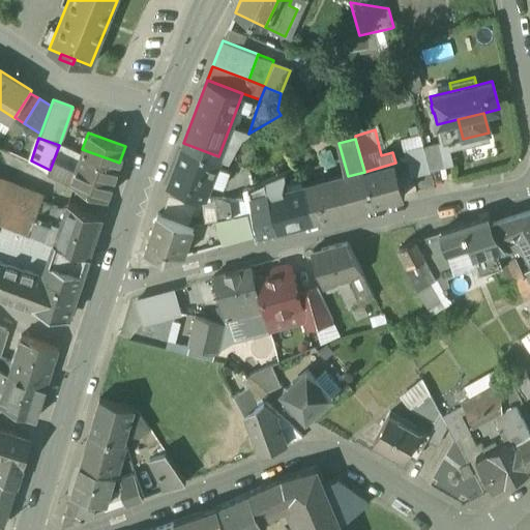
[(439,142),(423,146),(430,171),(445,167),(439,142)]
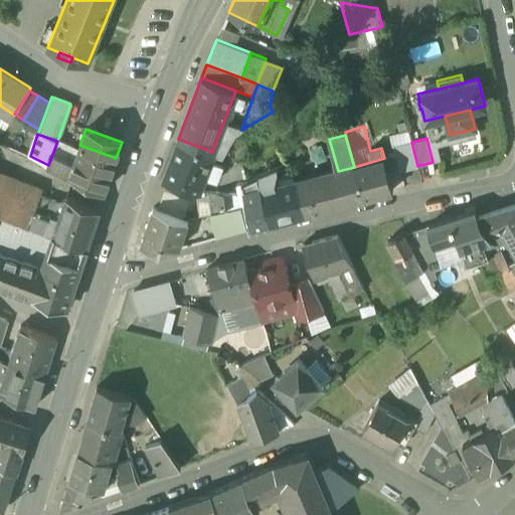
[(212,152),(178,139),(163,179),(167,180),(193,190),(200,191),(214,153),(212,152)]
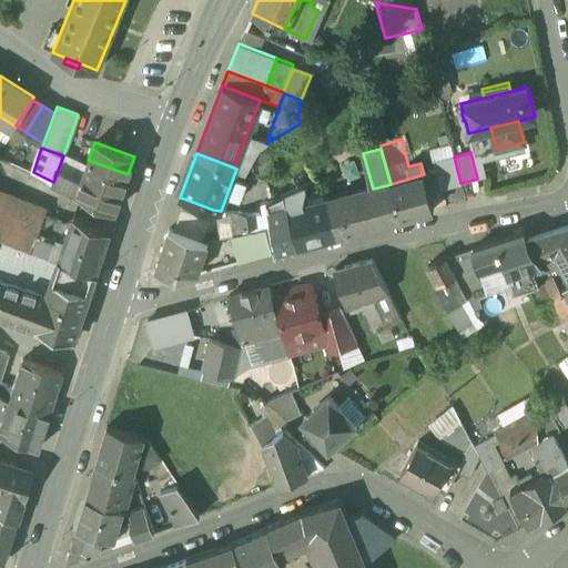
[(87,165),(63,155),(53,182),(75,192),(87,165)]
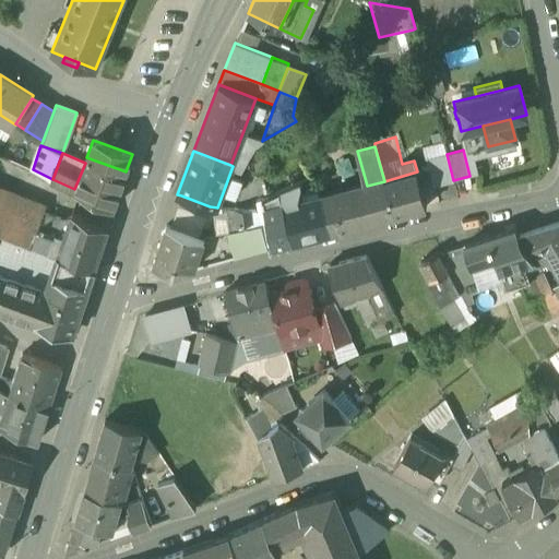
[(447,154),(426,159),(429,169),(430,169),(433,185),(453,180),(447,154)]
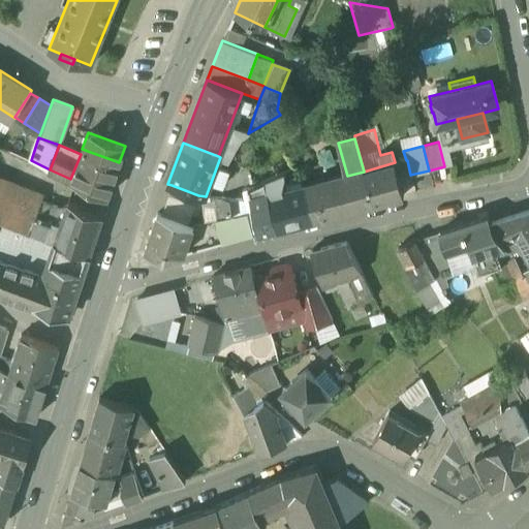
[(119,162),(82,149),(81,154),(70,179),(107,196),(119,162)]
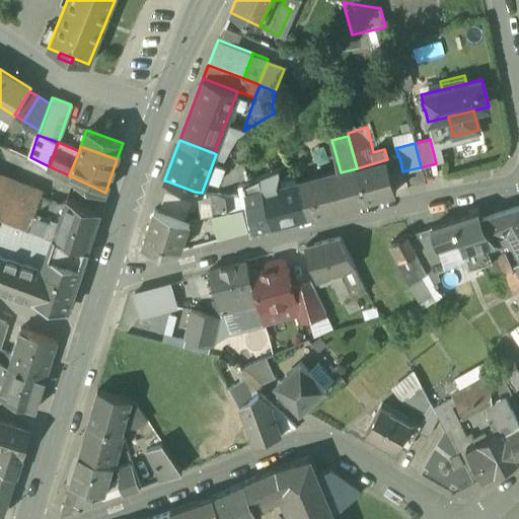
[(393,157),(387,159),(391,176),(398,174),(393,157)]
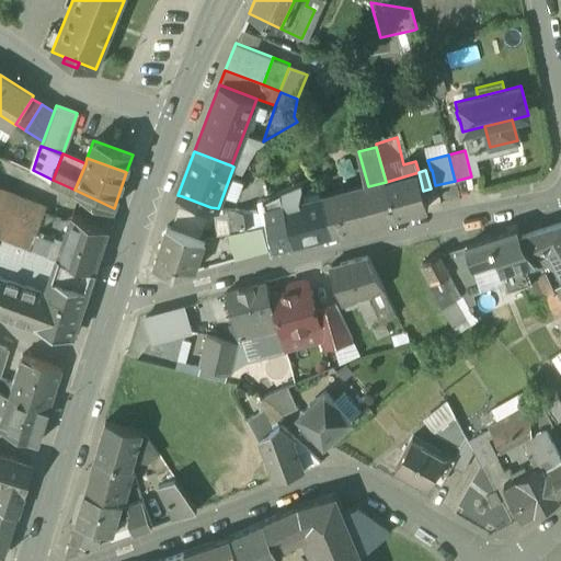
[(419,172),(386,182),(395,216),(426,207),(423,191),(419,172)]
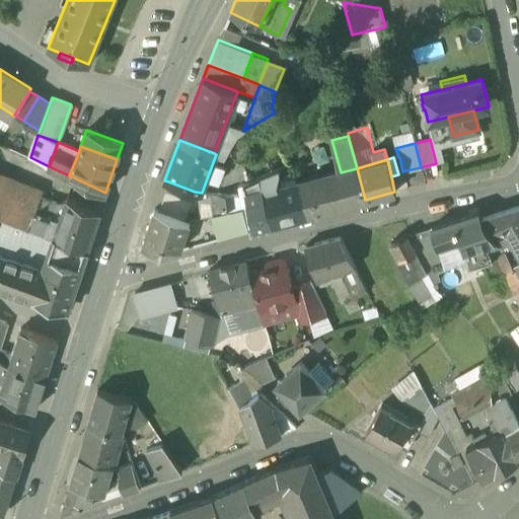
[(291,165),(279,169),(280,171),(277,186),(278,189),(299,182),(291,165)]
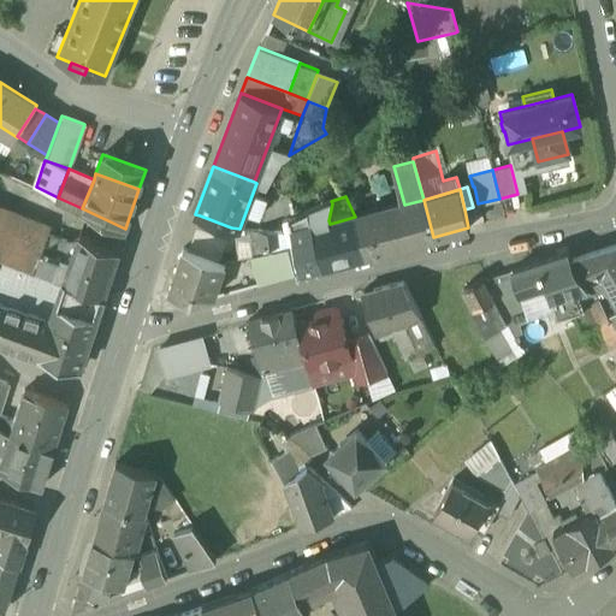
[(404,205),(355,217),(366,260),(431,242),(434,237),(433,237),(424,200),(404,205)]
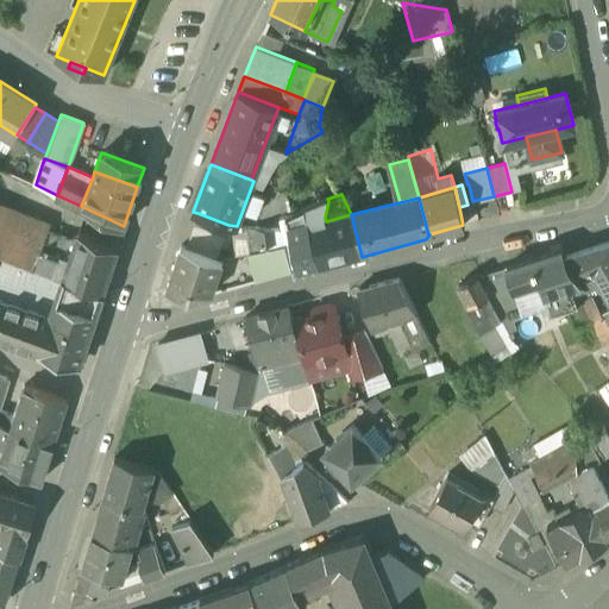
[(351,214),(326,221),(325,218),(328,201),(327,199),(305,208),(307,220),(319,265),(319,268),(362,257),(351,214)]
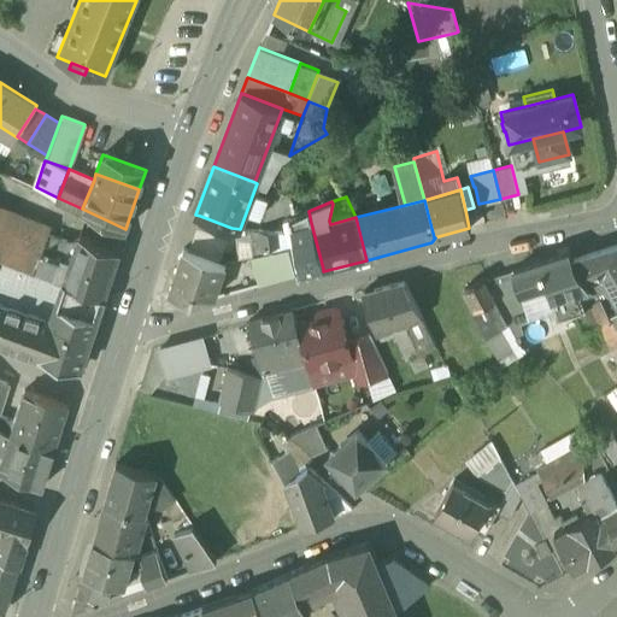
[(51,225),(0,205),(0,254),(36,269),(41,253),(47,234),(51,225)]
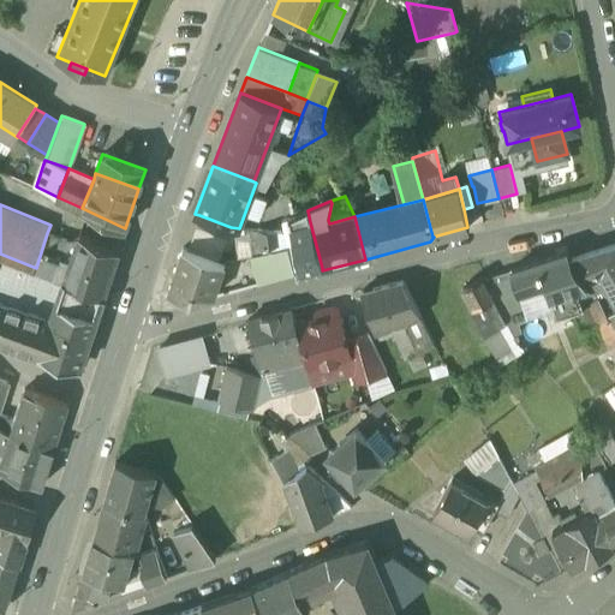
[(231,227),(199,215),(196,226),(227,238),(231,227)]
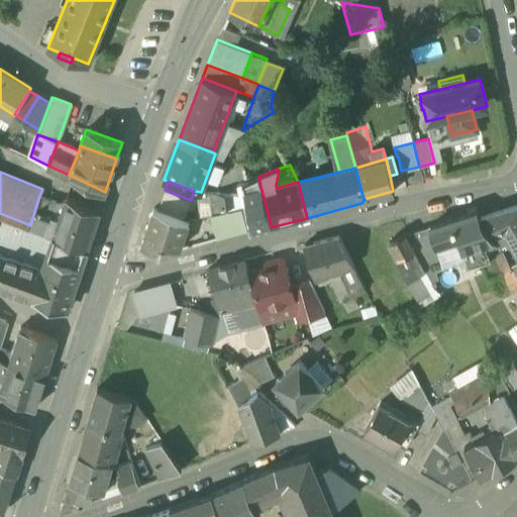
[(261,187),(246,191),(252,229),(271,225),(261,187)]
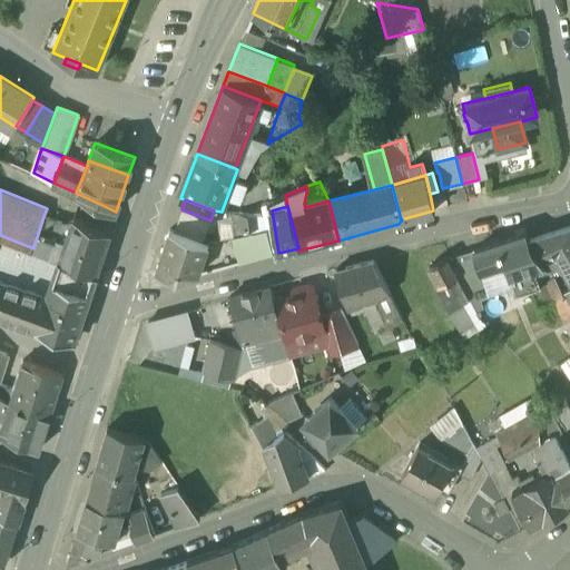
[(210,220),(182,209),(173,232),(200,243),(210,220)]
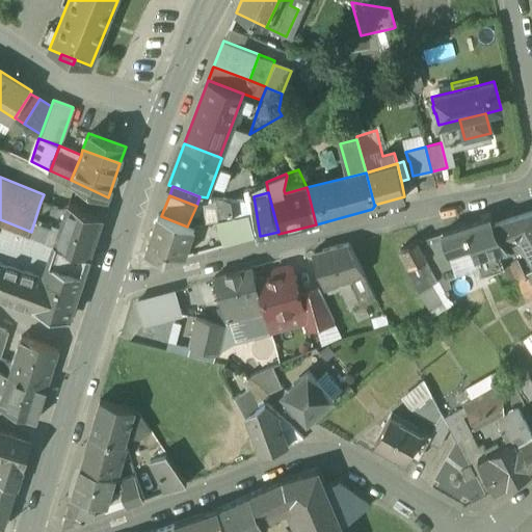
[(217,200),(219,220),(227,219),(227,215),(239,212),(238,201),(217,200)]
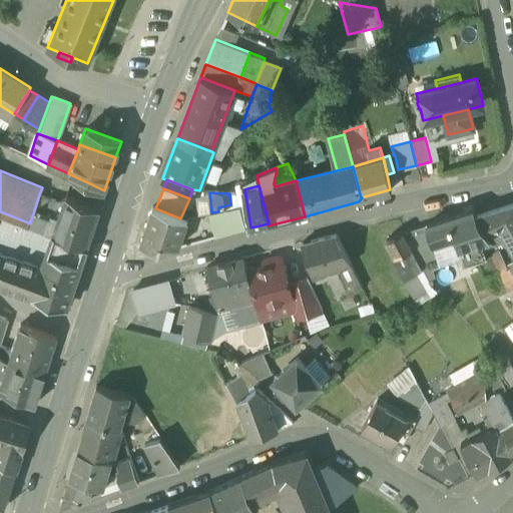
[(55,199),(39,194),(34,210),(50,216),(55,199)]
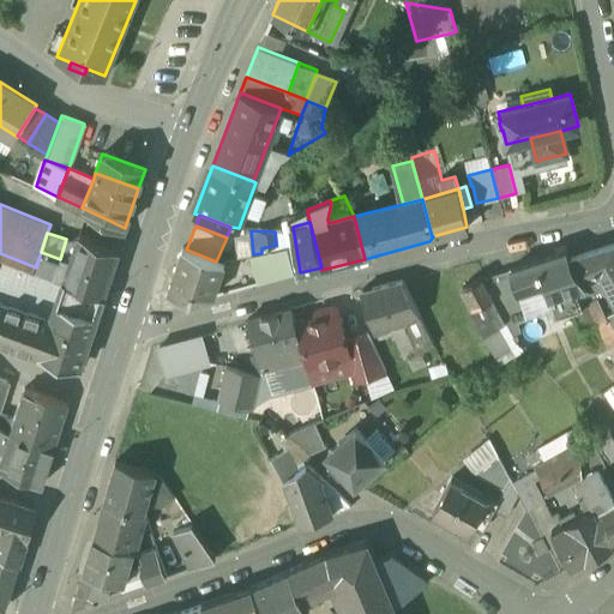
[(118,250),(79,234),(70,264),(64,280),(103,295),(118,250)]
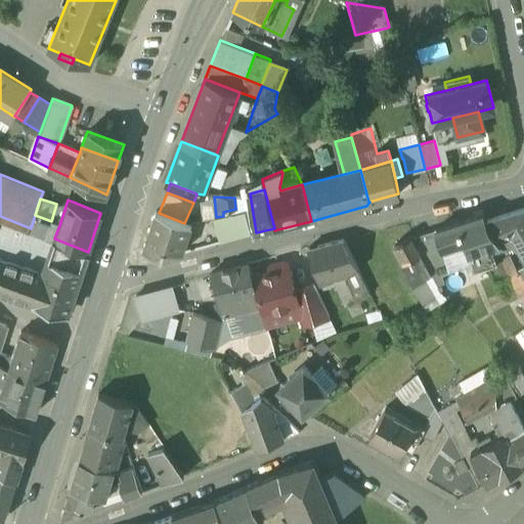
[(523,208),(486,222),(503,244),(514,236),(523,255),(523,208)]
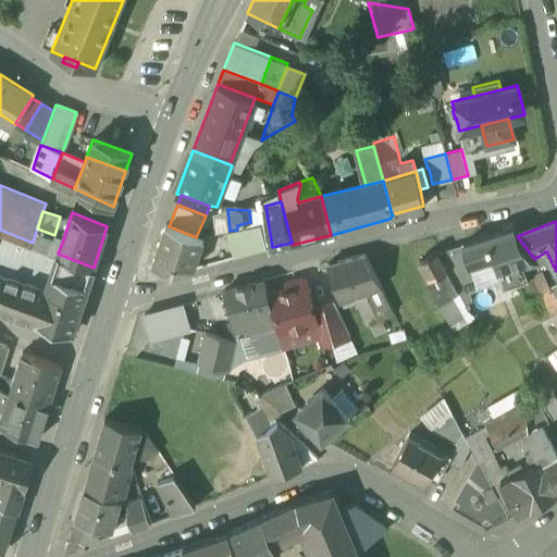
[(169,226),(165,225),(153,265),(172,271),(175,261),(194,269),(203,240),(196,237),(169,226)]
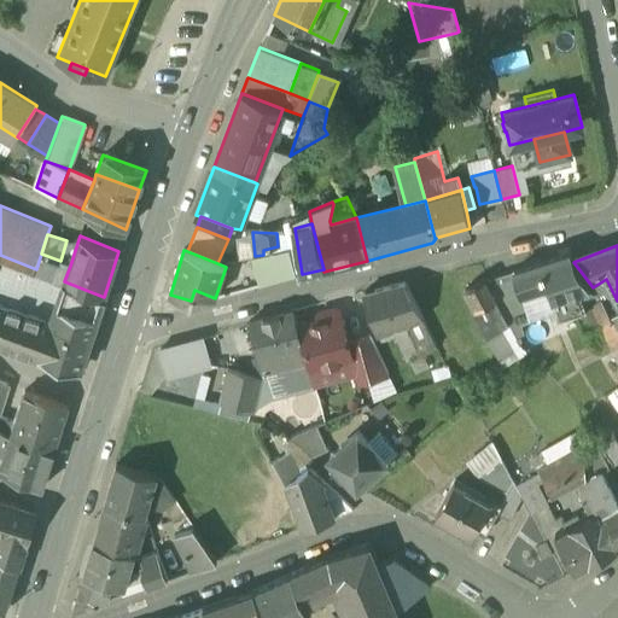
[(255,256),(252,256),(260,286),(296,277),(287,250),(263,255),(255,256)]
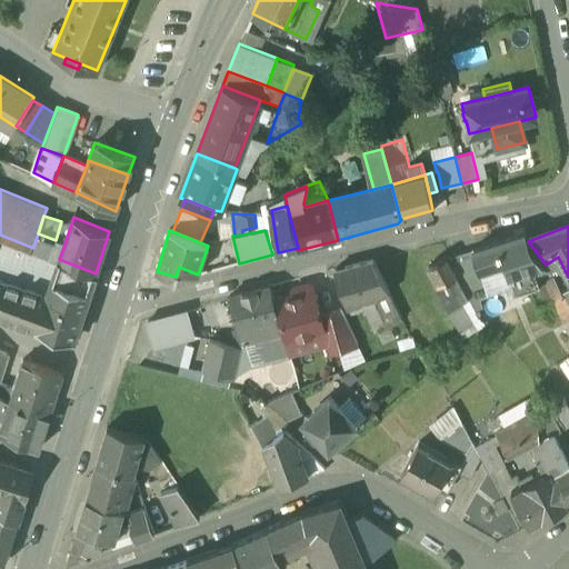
[(525,232),(496,242),(503,262),(512,290),(530,285),(533,291),(556,280),(546,265),(528,241),(525,232)]
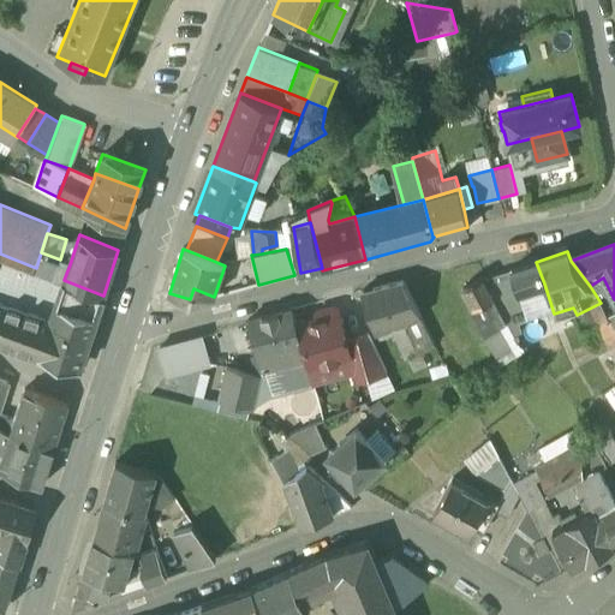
[(60,260),(41,252),(36,268),(64,280),(70,264),(60,260)]
